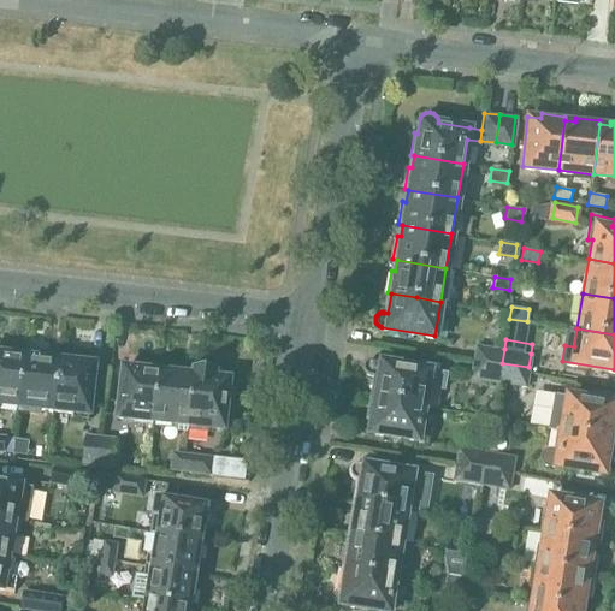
[(475,344),(473,359),(502,363),(504,349),(475,344)]
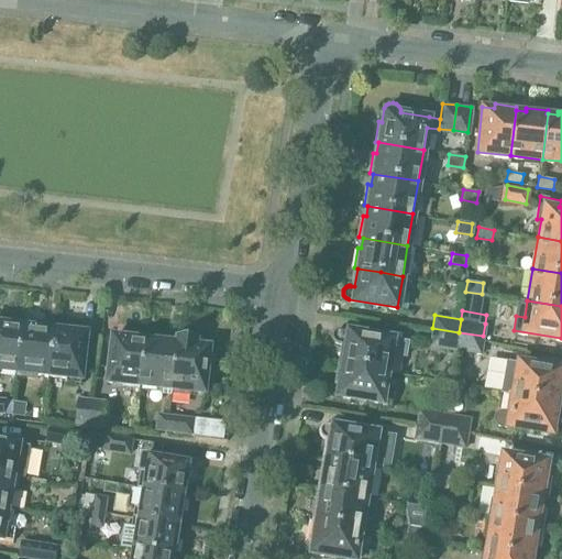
[(0,368),(14,370),(20,320),(3,318),(3,322),(0,321),(0,368)]
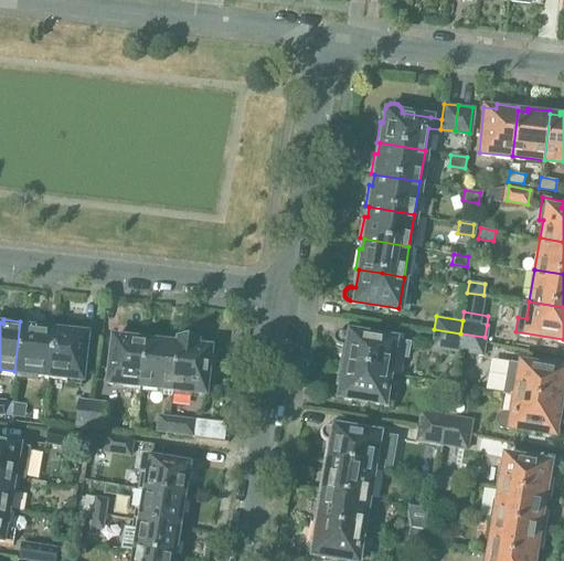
[(20,321),(14,371),(50,374),(55,329),(40,327),(40,324),(20,321)]
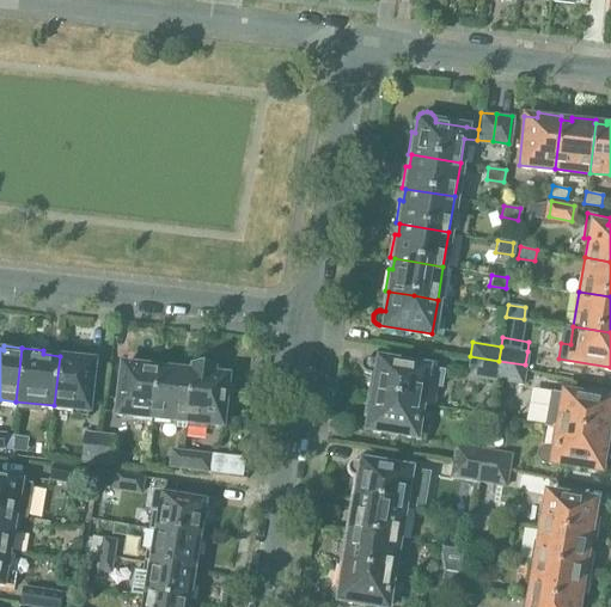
[(60,356),(54,405),(71,408),(69,414),(87,415),(93,360),(77,357),(77,354),(60,351),(60,356)]
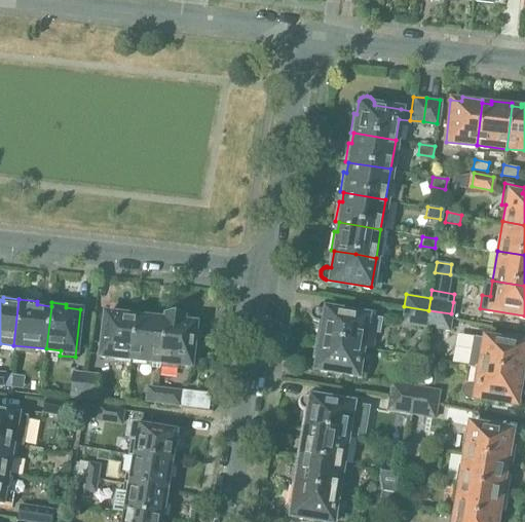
[(404,306),(402,321),(426,325),(428,310),(404,306)]
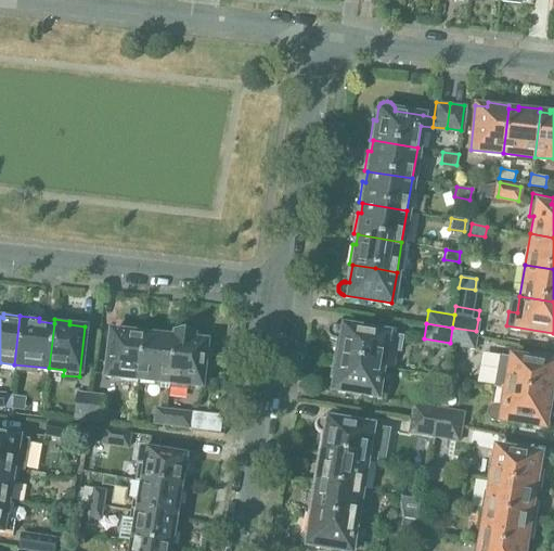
[(327,331),(327,332),(327,333),(327,334),(327,335),(329,335),(329,336),(330,336),(330,337),(331,337),(331,338),(332,338),(333,340),(334,340),(335,340),(333,356),(382,364),(384,349),(399,351),(401,335),(386,333),(336,324),(335,324),(334,324),(333,324),(332,324),(331,325),(330,327),(329,328),(329,329),(327,329),(327,330),(327,331)]
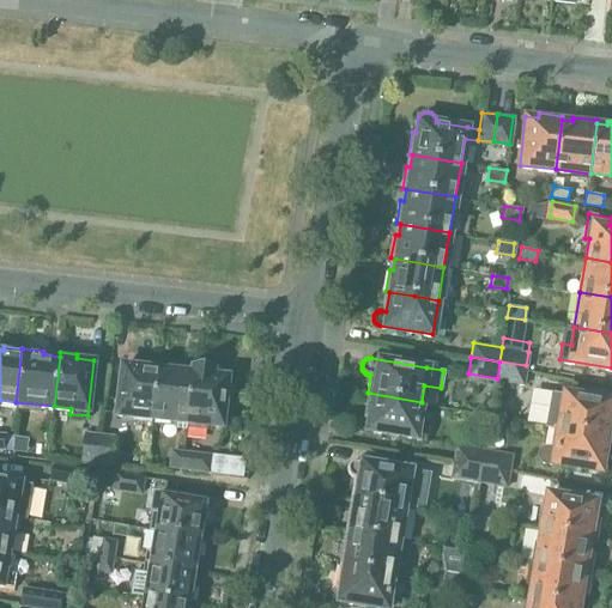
[(121,364),(116,413),(151,417),(157,364),(134,362),(134,365),(121,364)]
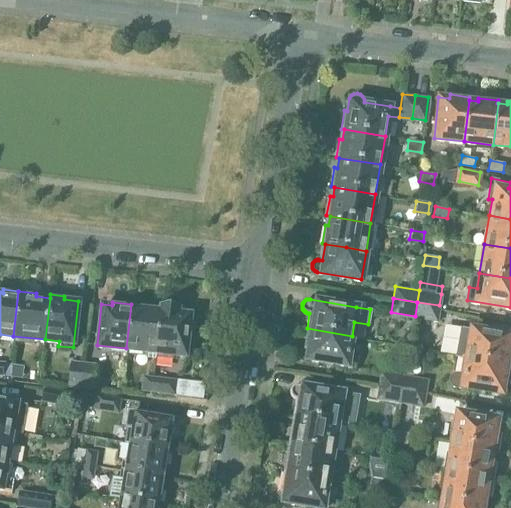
[(417,302),(415,316),(437,320),(439,305),(417,302)]
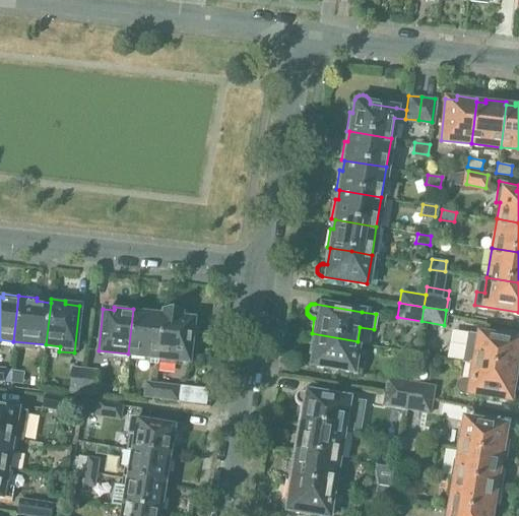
[(133,309),(128,353),(157,358),(161,316),(160,316),(160,315),(151,314),(151,311),(133,309)]
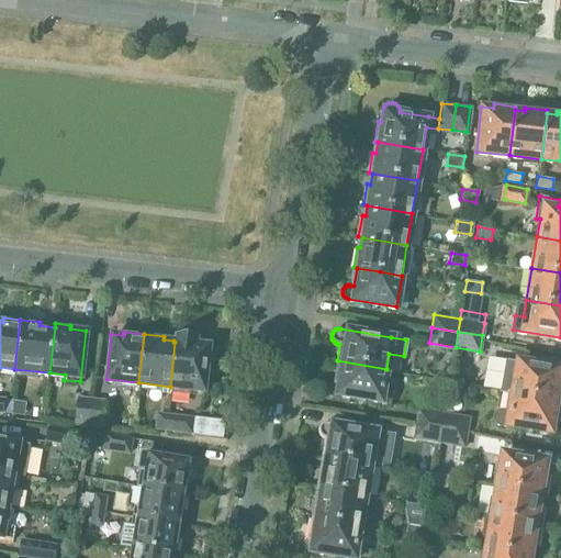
[(175,342),(170,387),(202,390),(208,341),(195,339),(195,338),(175,336),(174,341),(174,342),(175,342)]
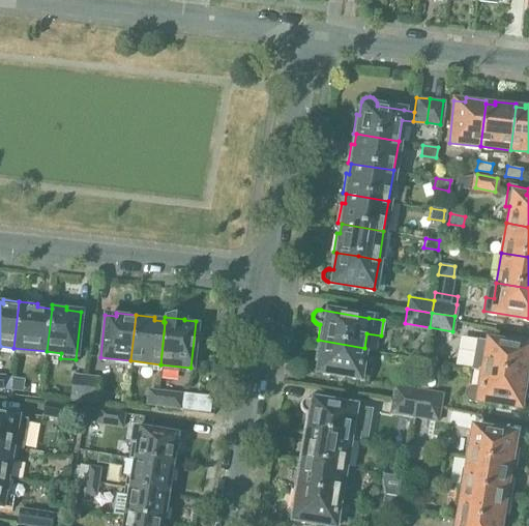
[(528,346),(477,337),(472,368),(481,369),(528,377),(528,371),(528,357),(527,357),(528,348),(528,346)]
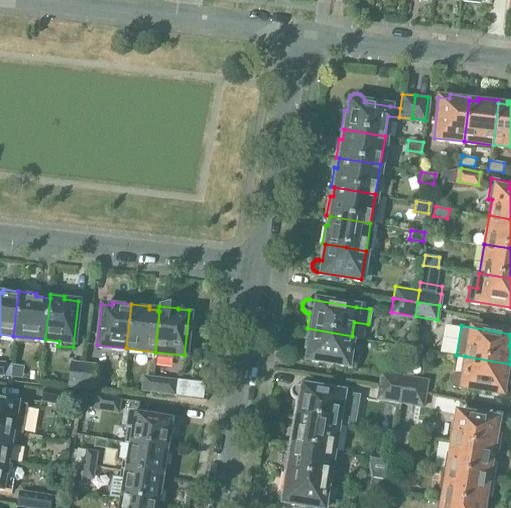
[(307,328),(304,346),(307,347),(306,358),(346,364),(346,366),(353,367),(355,355),(348,354),(352,336),(307,328)]
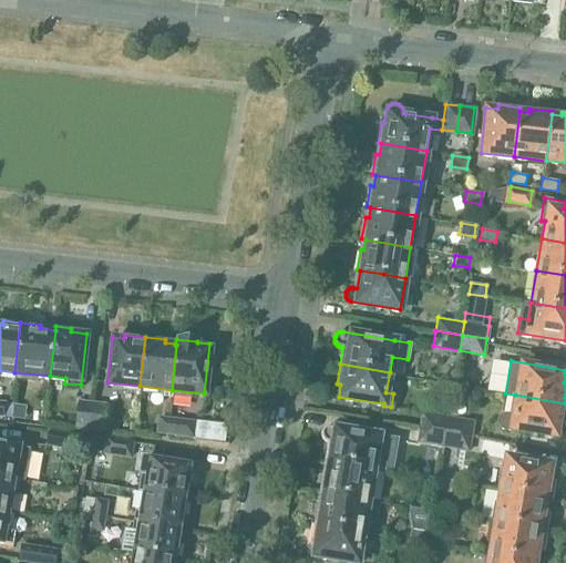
[(497,417),(497,418),(497,420),(497,421),(498,423),(500,425),(501,426),(503,427),(504,427),(510,428),(520,429),(555,436),(557,422),(562,423),(565,403),(515,395),(513,411),(506,411),(505,411),(503,411),(502,411),(501,412),(498,413),(498,416),(497,417)]
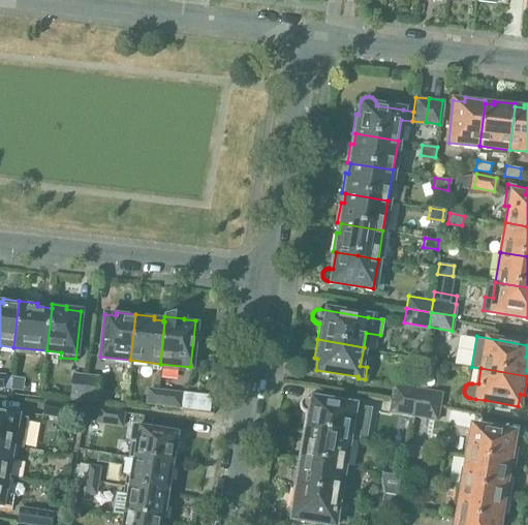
[(0,388),(3,389),(3,387),(10,388),(11,377),(4,376),(4,373),(0,372),(0,388)]
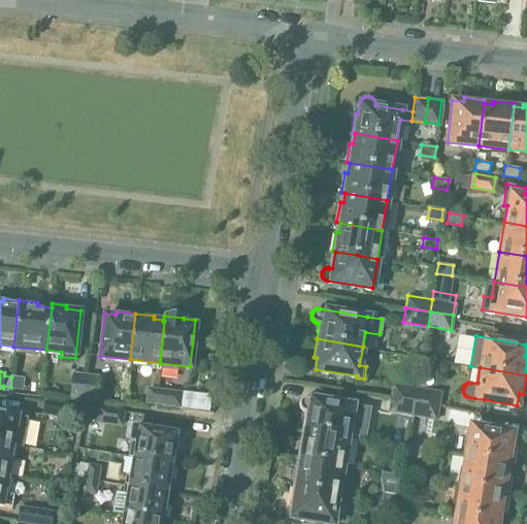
[(72,371),(69,397),(83,399),(86,372),(72,371)]
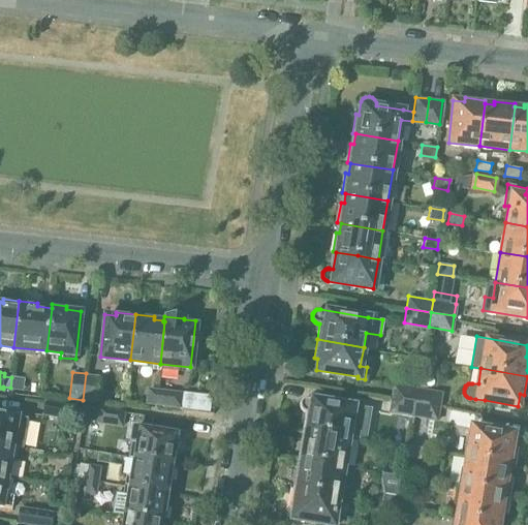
[(86,373),(83,400),(96,401),(99,375),(86,373)]
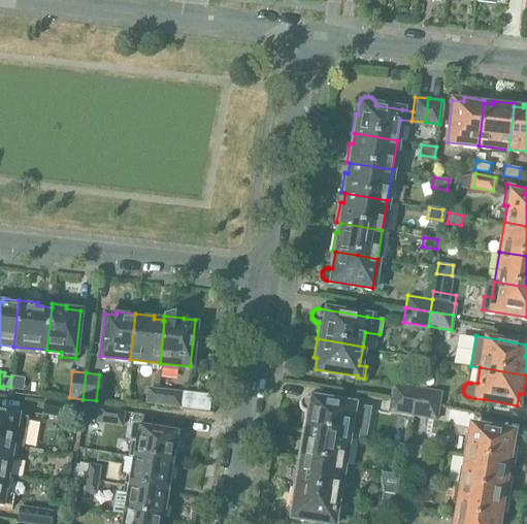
[(392,384),(390,395),(416,400),(418,388),(392,384)]
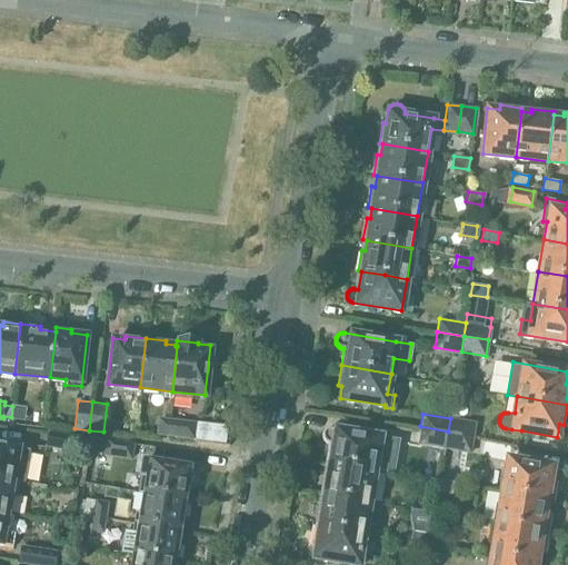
[(159,417),(157,432),(167,433),(168,418),(159,417)]
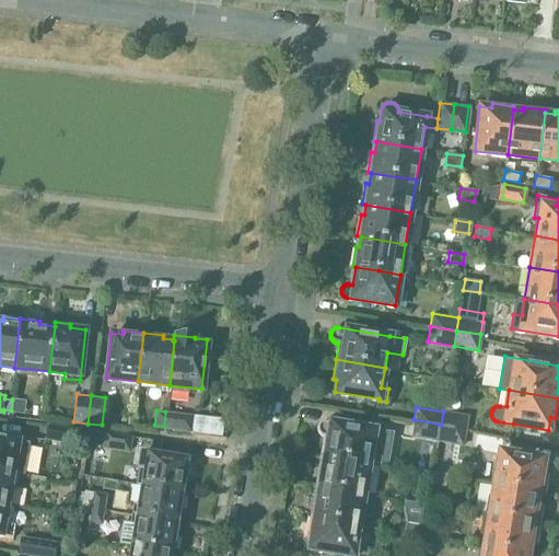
[(165,412),(164,426),(189,429),(222,433),(224,418),(191,415),(183,414),(166,410),(165,412)]
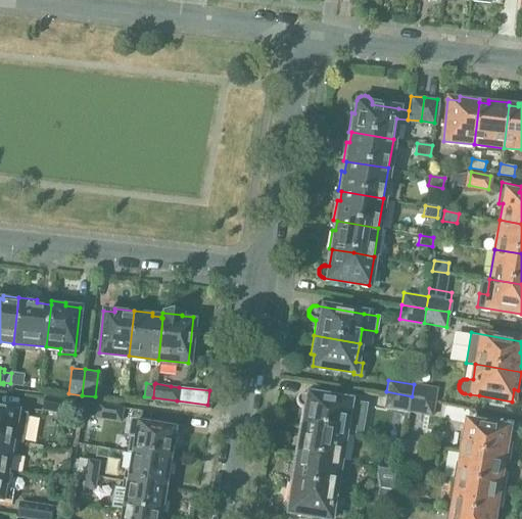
[(414,384),(412,396),(433,400),(435,388),(414,384)]
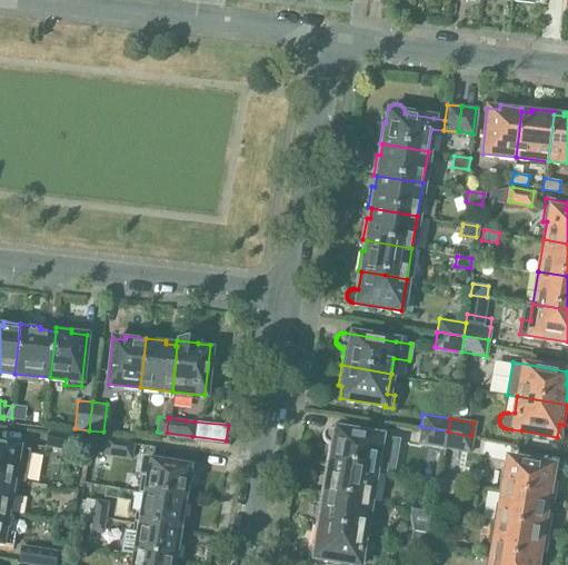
[(420,426),(417,443),(429,444),(427,453),(444,456),(445,449),(448,432),(420,426)]
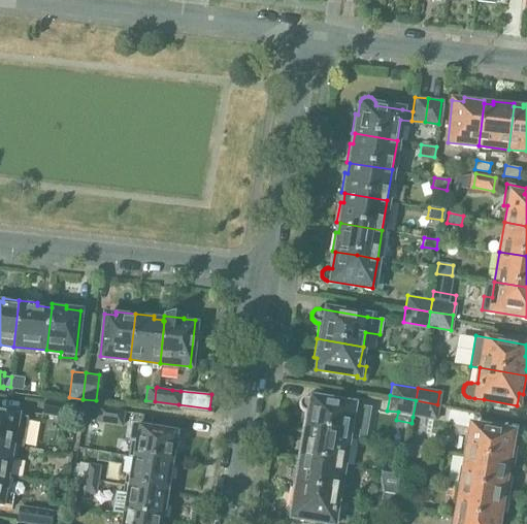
[(298,402),(298,403),(298,404),(299,405),(299,406),(300,407),(301,408),(302,408),(302,410),(303,410),(304,410),(301,428),(304,428),(348,436),(353,405),(304,396),(303,396),(302,396),(302,397),(301,397),(300,398),(299,398),(299,399),(299,400),(298,401),(298,402)]
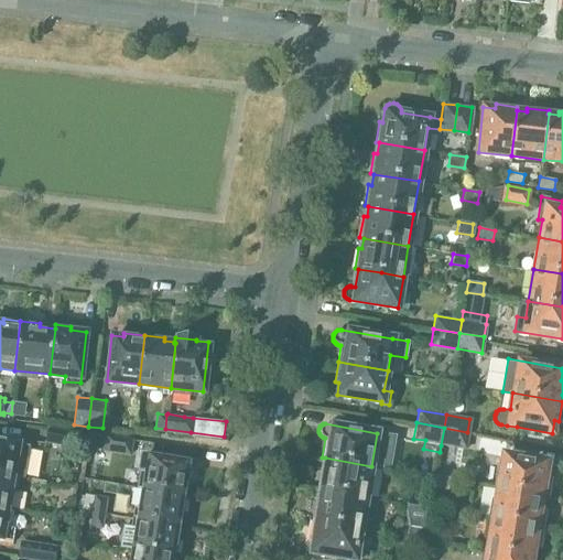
[(46,427),(44,440),(76,447),(78,432),(46,427)]
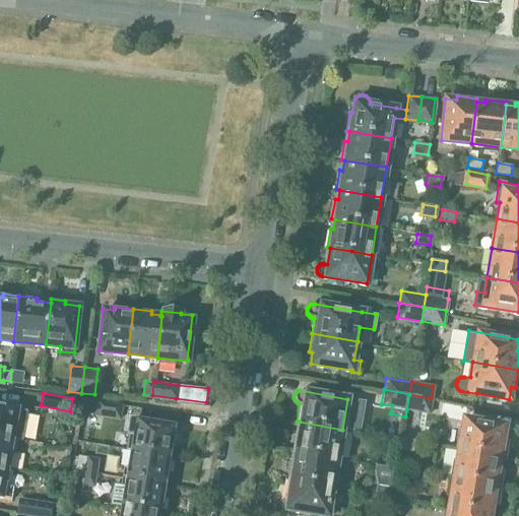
[(409,394),(406,410),(429,413),(431,398),(409,394)]
